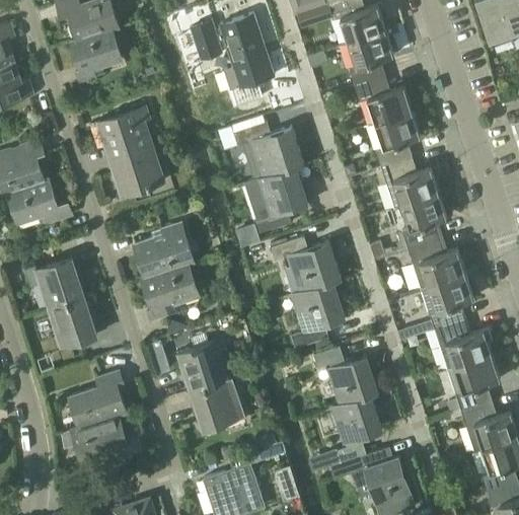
[(69,17),(77,41),(110,29),(112,30),(119,27),(108,0),(98,0),(81,6),(79,0),(54,0),(61,19),(69,17)]
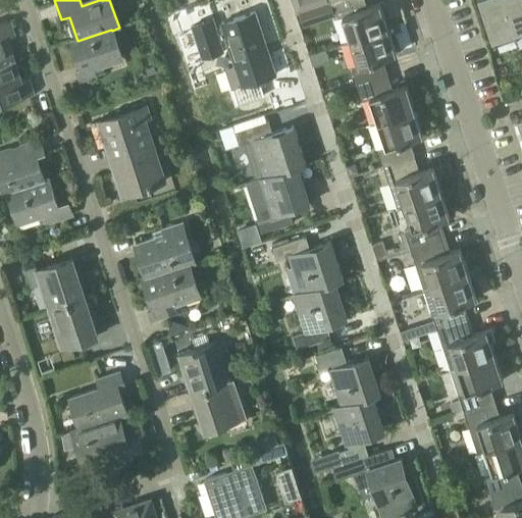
[(344,18),(351,43),(387,31),(379,6),(366,10),(363,0),(343,0),(330,4),(336,21),(344,18)]
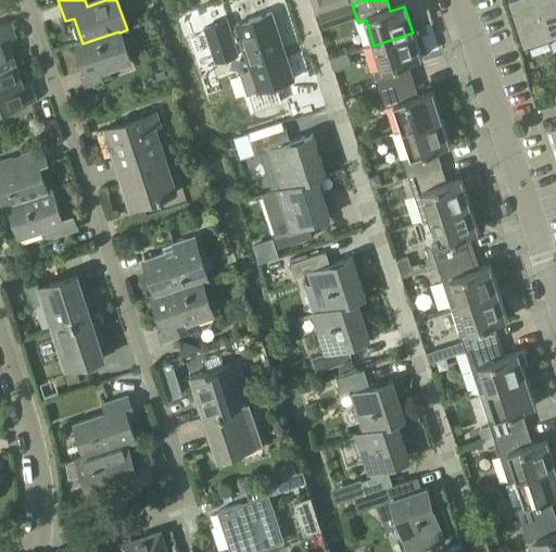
[(550,44),(535,0),(513,0),(510,1),(528,51),(550,44)]
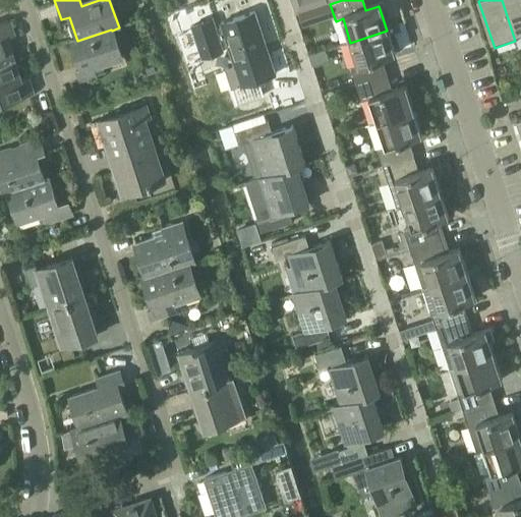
[(520,0),(502,0),(515,41),(520,39),(520,0)]
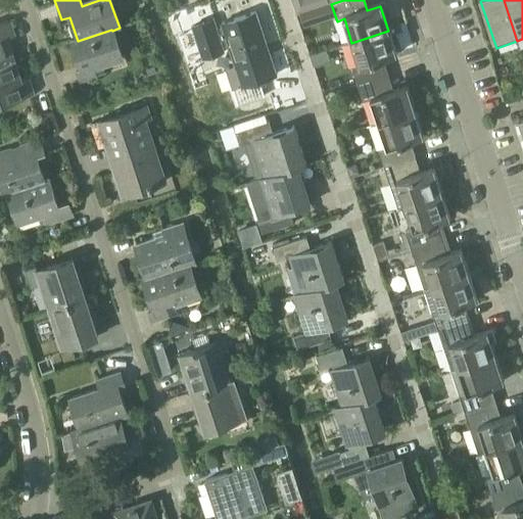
[(331,5),(317,9),(321,22),(335,18),(331,5)]
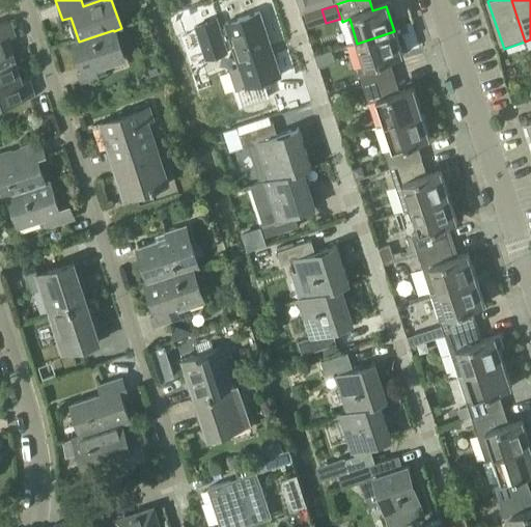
[(176,11),(180,23),(194,19),(191,6),(176,11)]
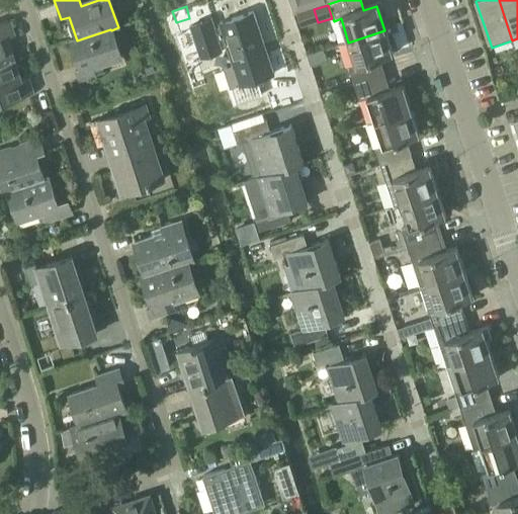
[(227,49),(233,68),(225,71),(231,91),(240,88),(274,77),(254,14),(220,25),(220,28),(214,29),(211,21),(191,27),(200,59),(222,52),(221,51),(227,49)]
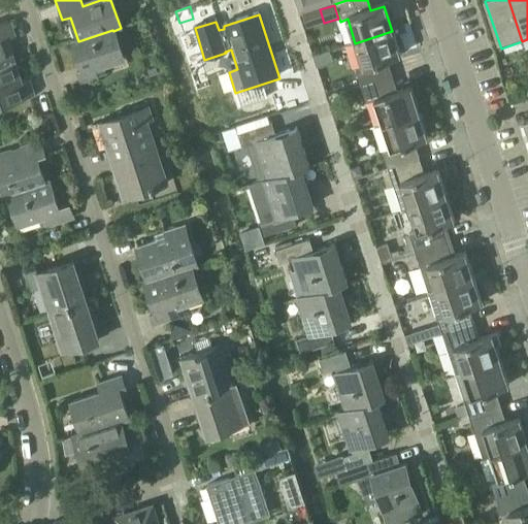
[(0,67),(13,63),(6,40),(14,37),(9,23),(0,25),(0,67)]
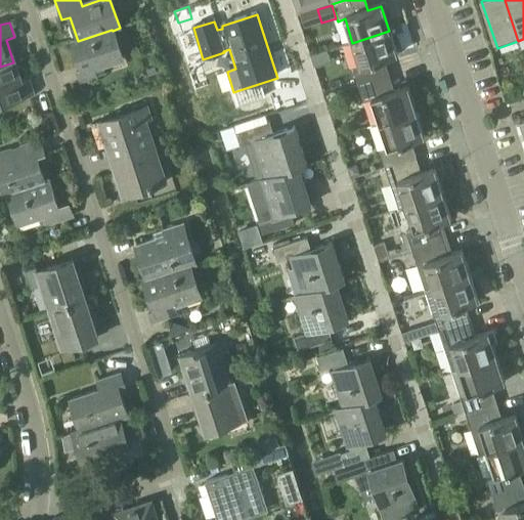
[(112,30),(78,41),(72,43),(81,70),(93,66),(94,70),(123,60),(113,31),(112,30)]
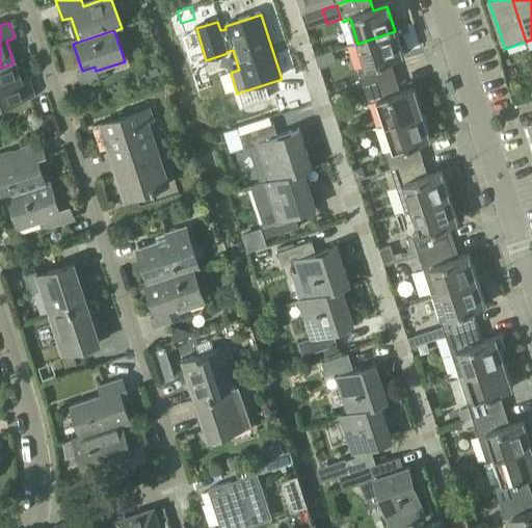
[(360,72),(364,87),(395,78),(391,61),(403,57),(395,31),(357,44),(366,70),(360,72)]
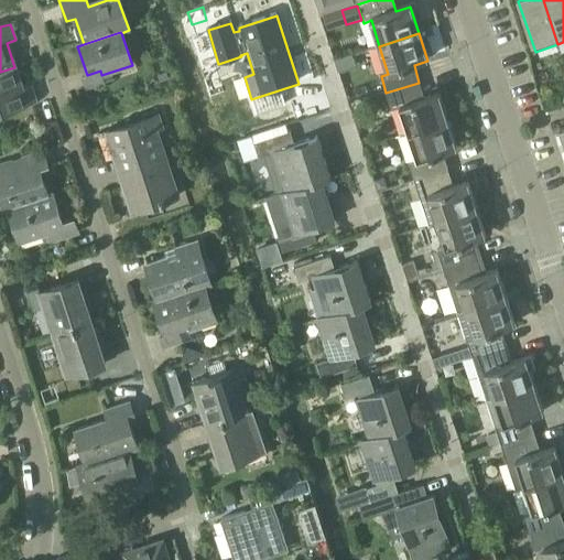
[(14,67),(0,72),(0,114),(0,116),(36,104),(32,89),(22,92),(14,67)]
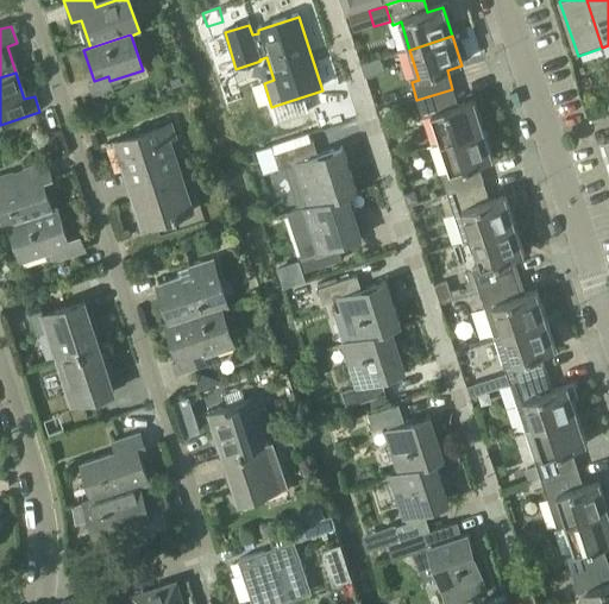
[(177,82),(170,85),(174,94),(181,92),(183,92),(181,81),(177,82)]
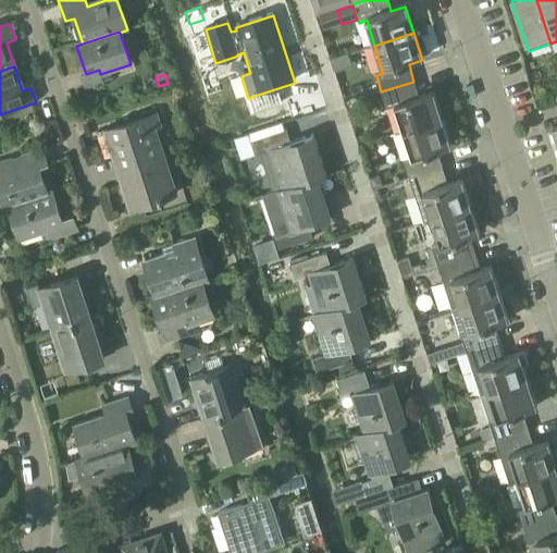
[(395,107),(404,134),(443,121),(434,93),(419,97),(413,82),(381,91),(387,110),(395,107)]
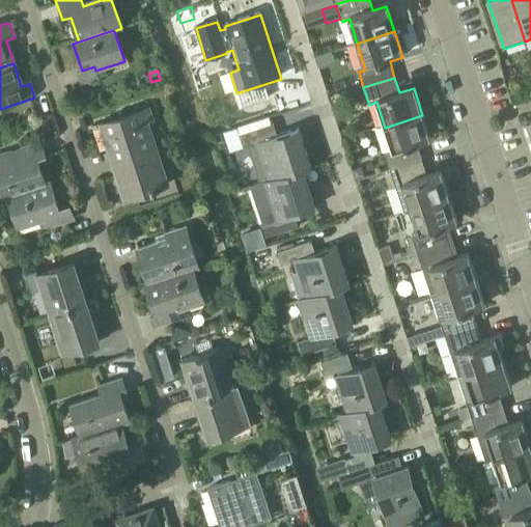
[(101,126),(112,163),(156,149),(148,126),(156,123),(151,109),(143,112),(101,126)]
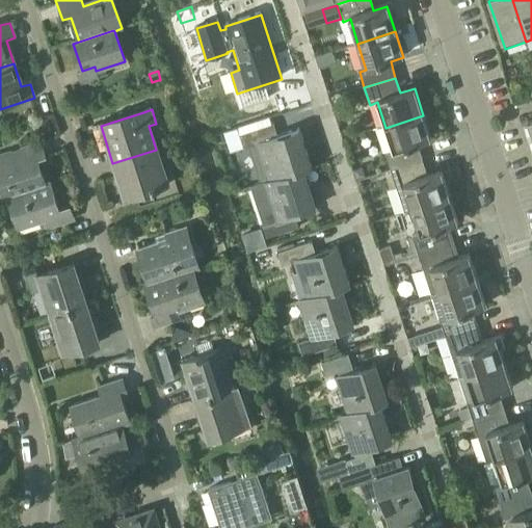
[(384,153),(391,172),(422,162),(417,144),(430,139),(423,115),(386,128),(393,151),(384,153)]
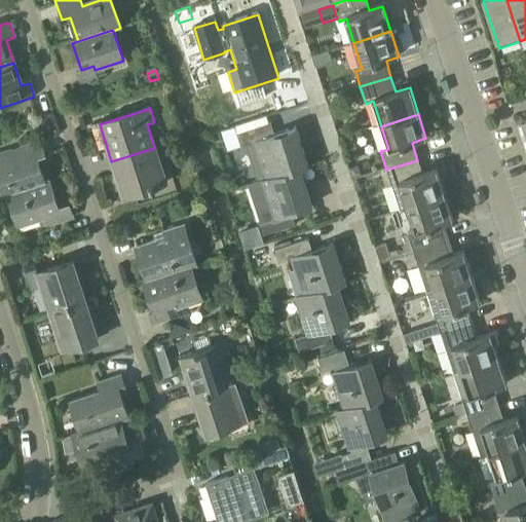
[(247,146),(259,183),(266,180),(267,181),(300,171),(307,168),(295,129),(275,137),(271,123),(236,135),(241,148),(247,146)]
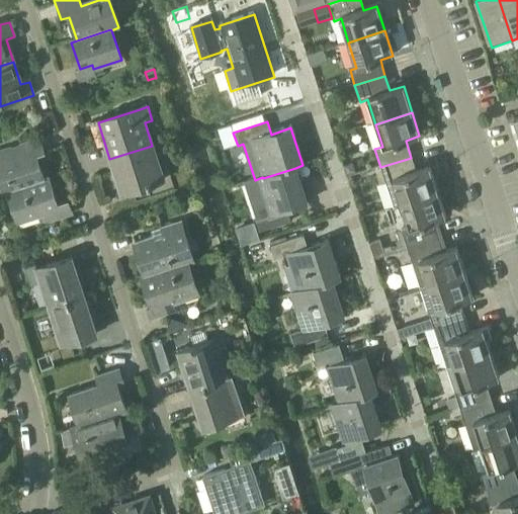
[(8,192),(44,181),(35,155),(42,153),(38,140),(0,151),(0,185),(2,194),(8,192)]
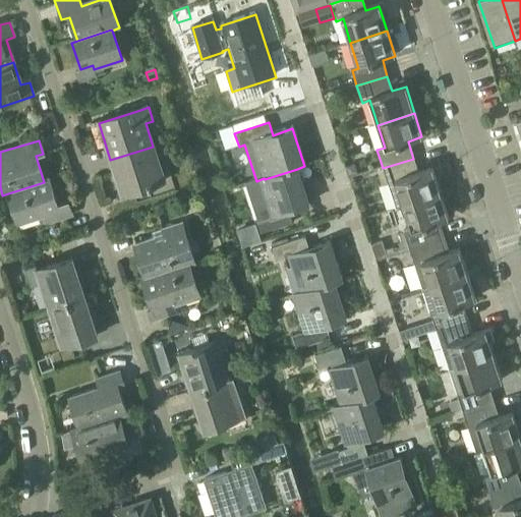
[(153,147),(110,160),(122,197),(165,183),(153,147)]
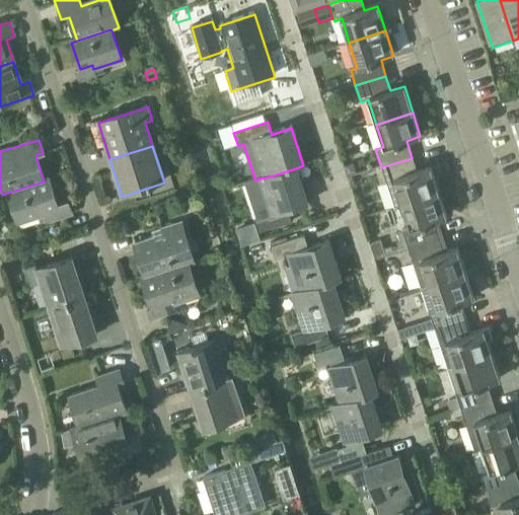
[(394,208),(402,205),(439,194),(431,167),(417,171),(412,158),(381,167),(386,182),(394,208)]
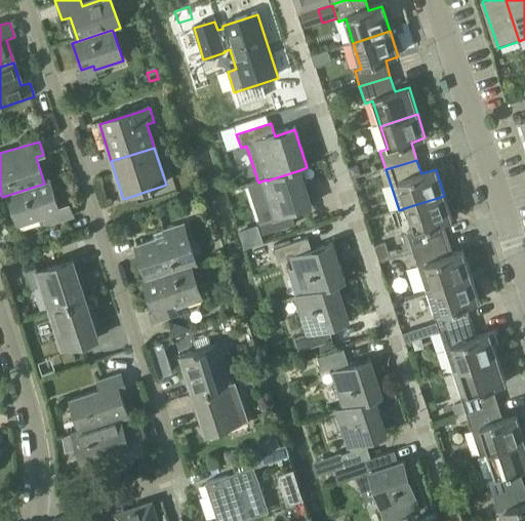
[(358,168),(351,170),(353,178),(361,175),(358,168)]
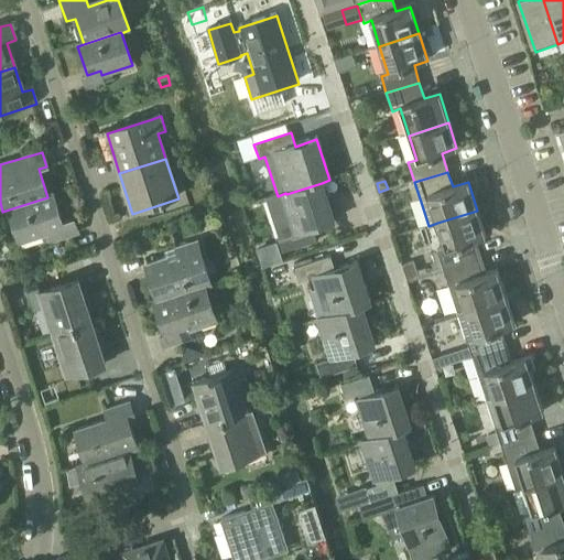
[(285,193),(278,196),(291,236),(277,240),(281,255),(317,244),(313,230),(335,223),(322,183),(286,194),(285,193)]
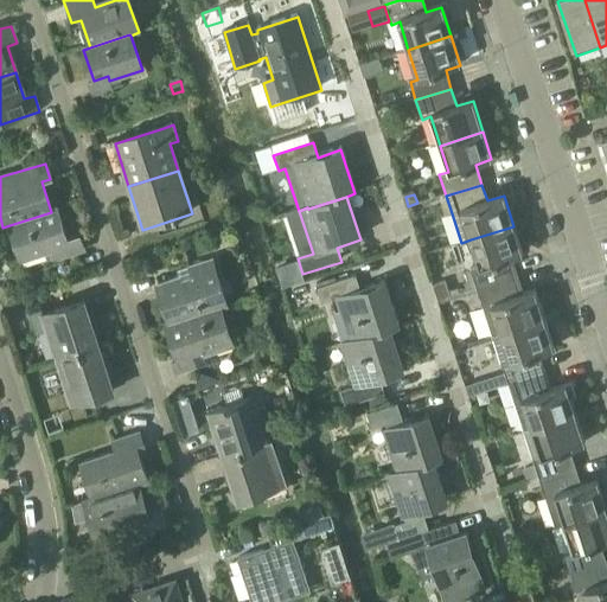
[(51,212),(10,225),(21,262),(55,251),(57,261),(83,253),(78,237),(65,242),(56,211),(51,212)]
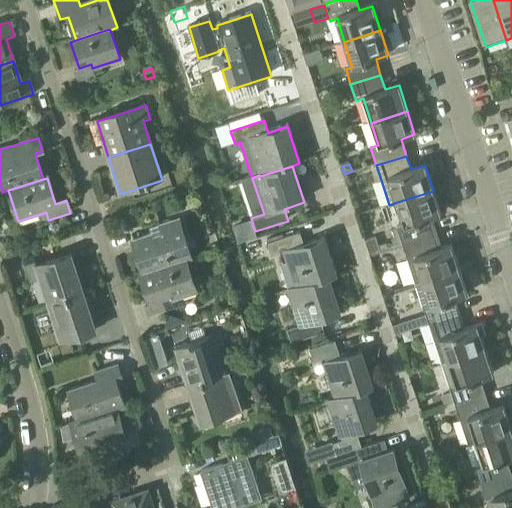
[(393,248),(403,245),(433,236),(428,218),(441,214),(433,191),(397,202),(404,226),(397,228),(391,230),(394,240),(391,241),(393,248)]
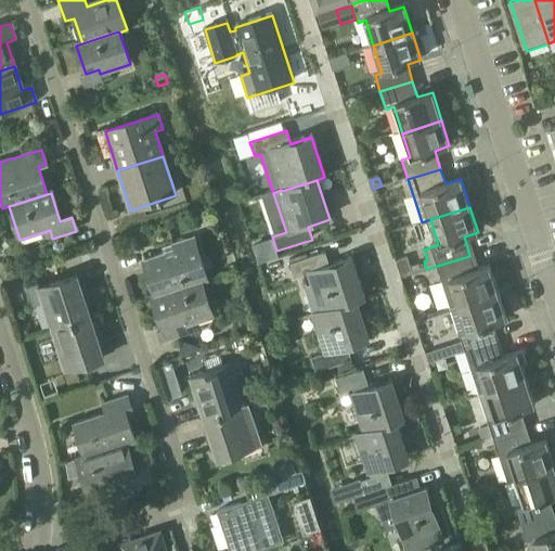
[(152,274),(159,296),(201,282),(201,283),(207,281),(196,247),(168,257),(167,255),(143,263),(147,276),(152,274)]
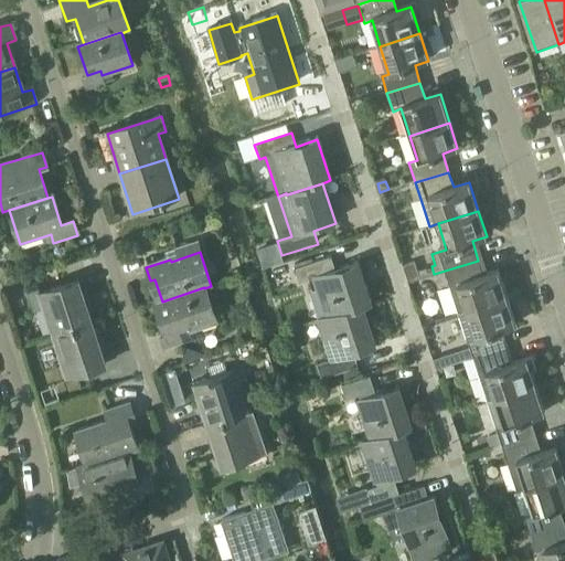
[(312,279),(324,318),(326,319),(362,307),(371,304),(358,263),(334,271),(331,257),(294,270),(299,284),(312,279)]
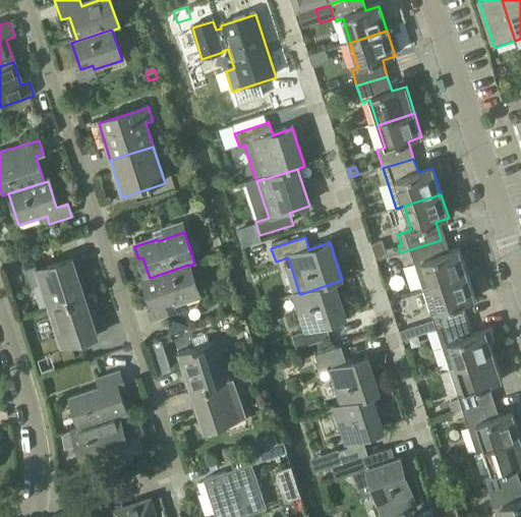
[(415,266),(423,290),(467,276),(459,249),(446,254),(441,240),(410,249),(415,266)]
